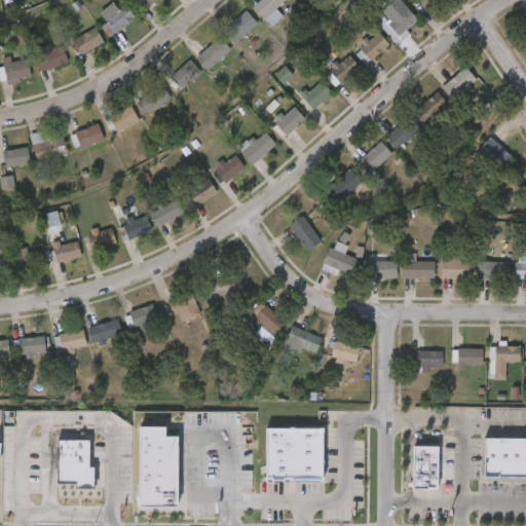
[(138,0),(146,9),(157,0),(138,0)]
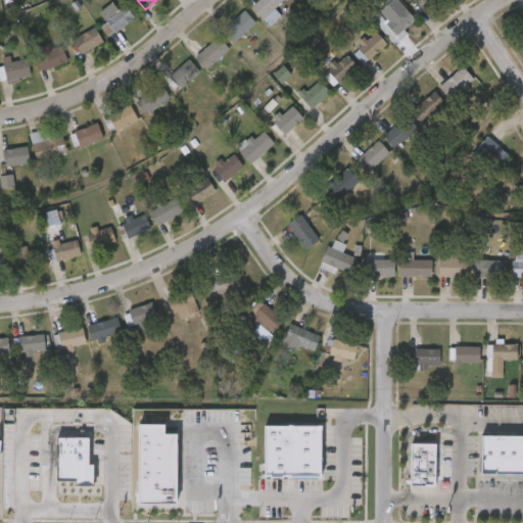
[(282,0),(269,13),(274,17),(268,22),(251,6),(257,0),(282,0)]
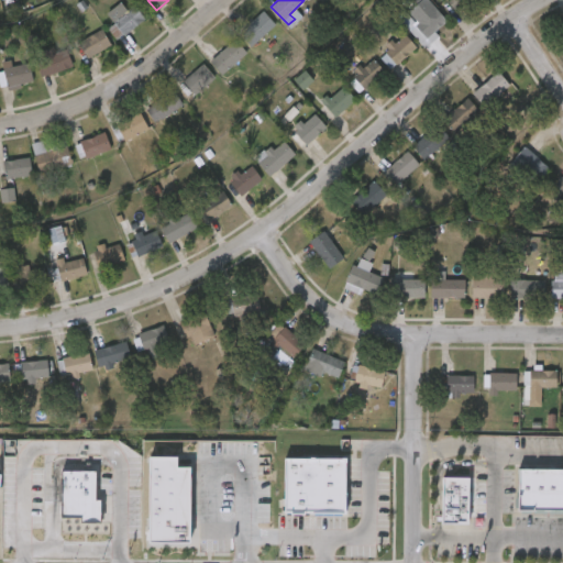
[(446,0),(455,13),(478,0),(477,0),(446,0)]
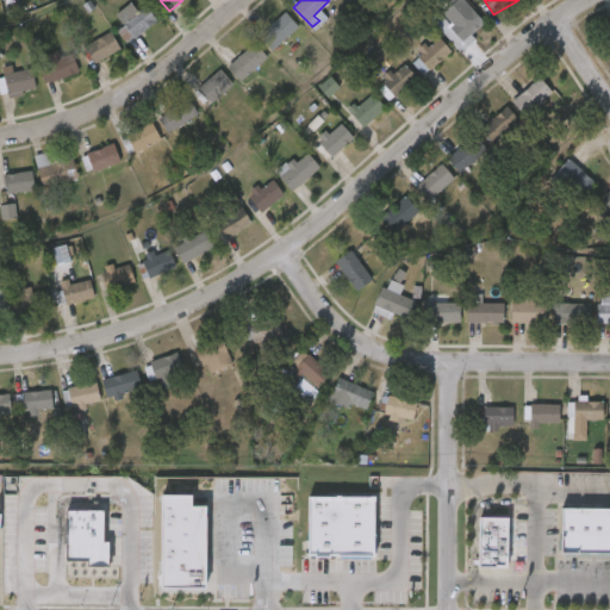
[(156,19),(126,42),(117,30),(124,24),(116,13),(130,1),(137,10),(144,4),(156,19)]
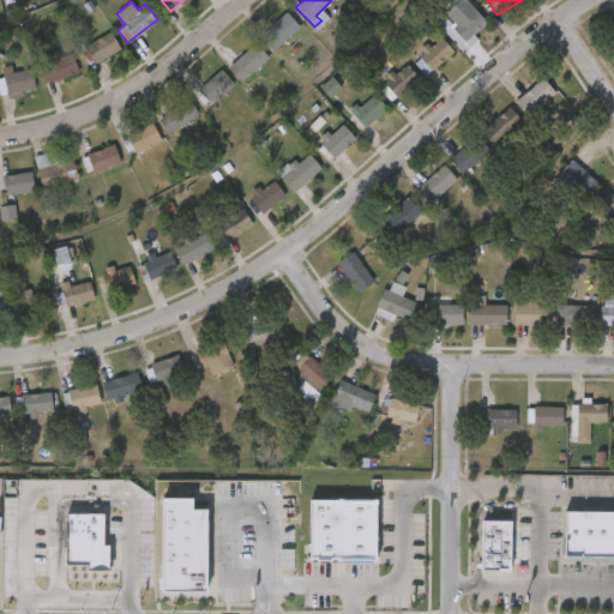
[(474,7),(487,22),(474,34),(479,38),(464,52),(437,19),(451,6),(462,18),(474,7)]
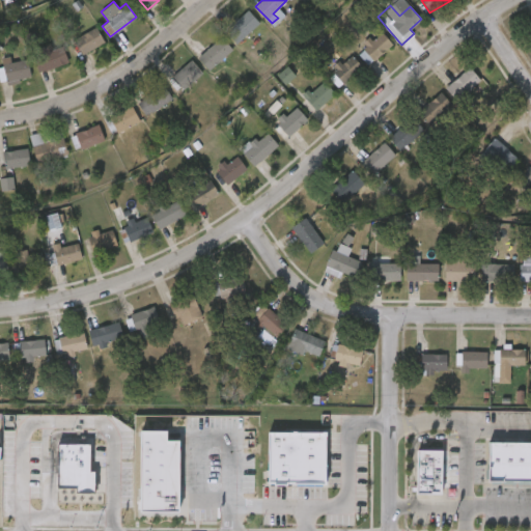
[(235,43),(225,30),(249,10),(259,23),(235,43)]
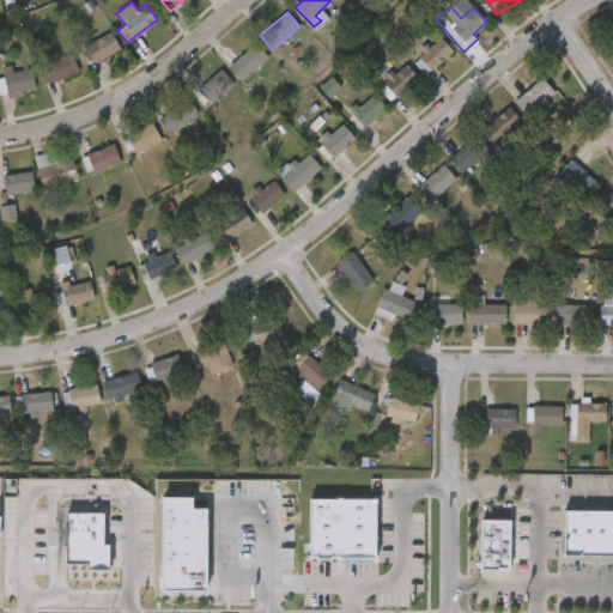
[(120,50),(93,62),(85,43),(111,31),(120,50)]
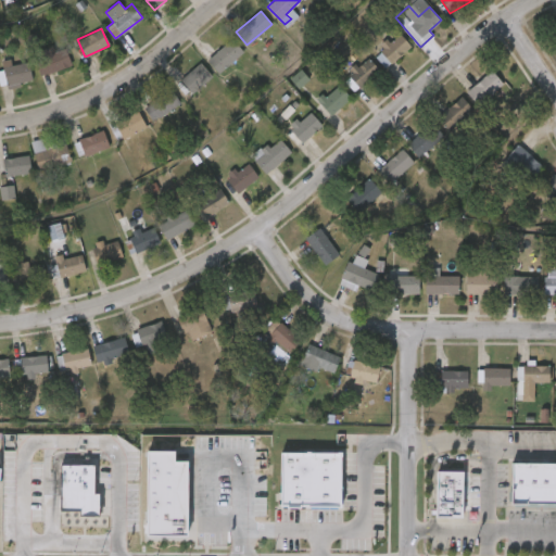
[(391,63),(379,49),(399,32),(411,47),(391,63)]
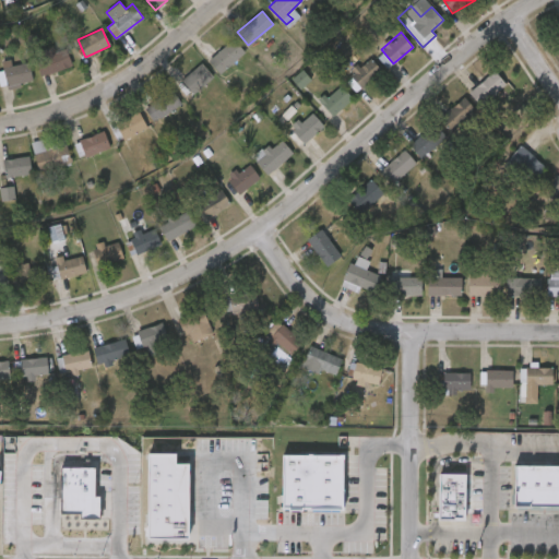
[(221,74),(209,61),(233,38),(246,51),(221,74)]
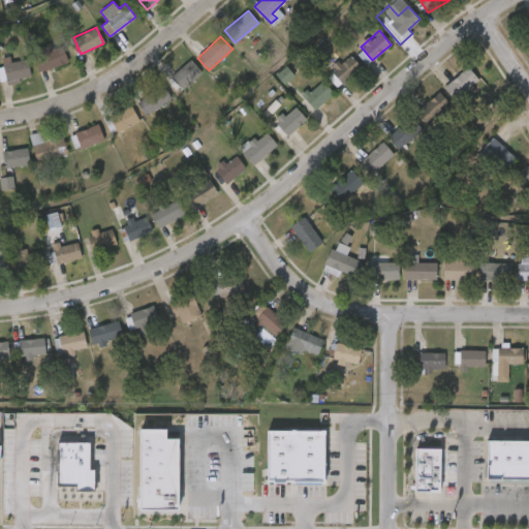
[(39,72),(31,54),(58,42),(66,61),(39,72)]
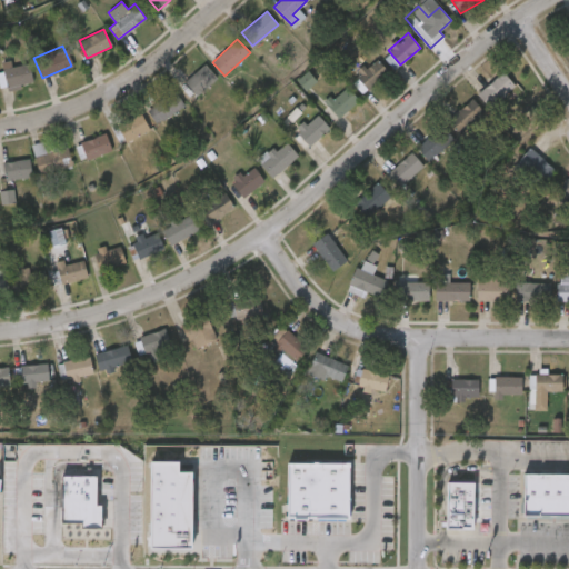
[(389,73),(368,90),(356,73),(377,58),(389,73)]
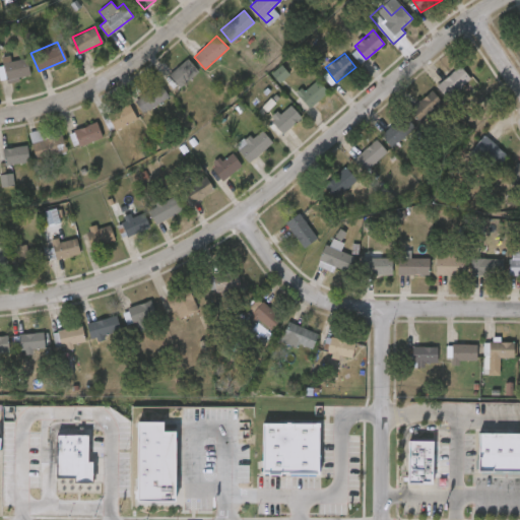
[(1,64),(25,57),(31,75),(7,82),(1,64)]
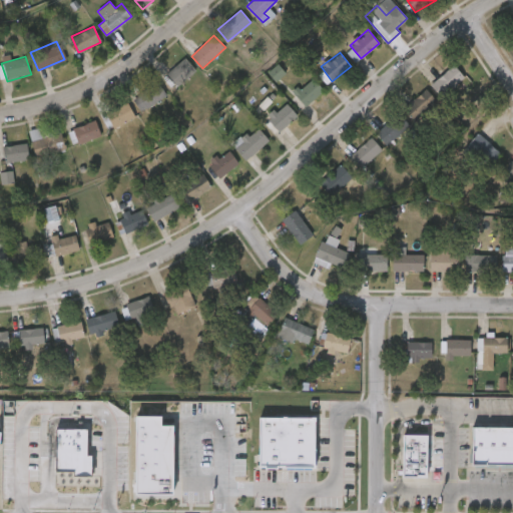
[(178,84),(168,71),(186,58),(196,71),(178,84)]
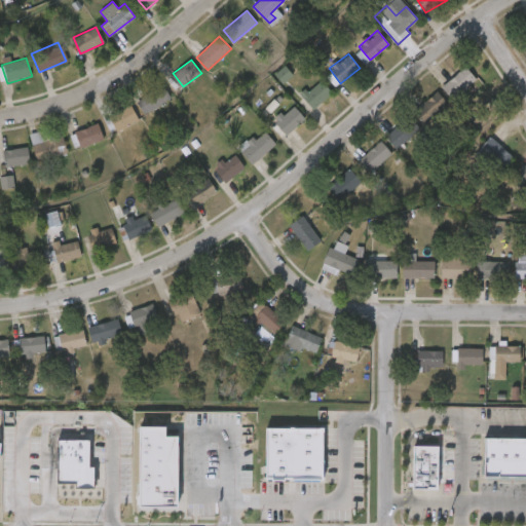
[(441,88),(463,66),(476,78),(454,101),(441,88)]
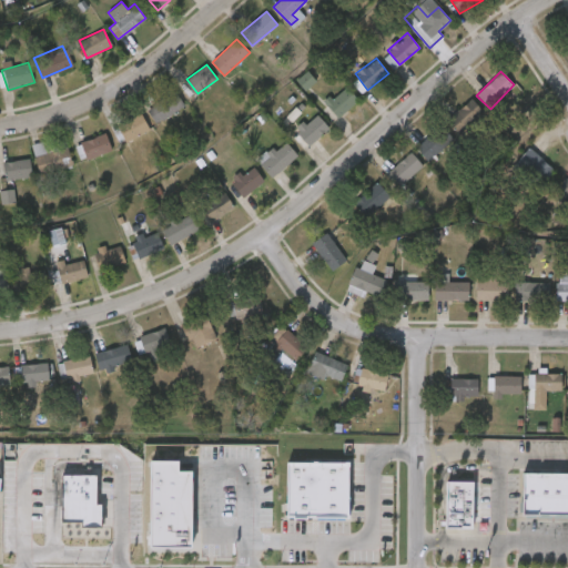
[(296,81),(305,92),(317,83),(308,72),(296,81)]
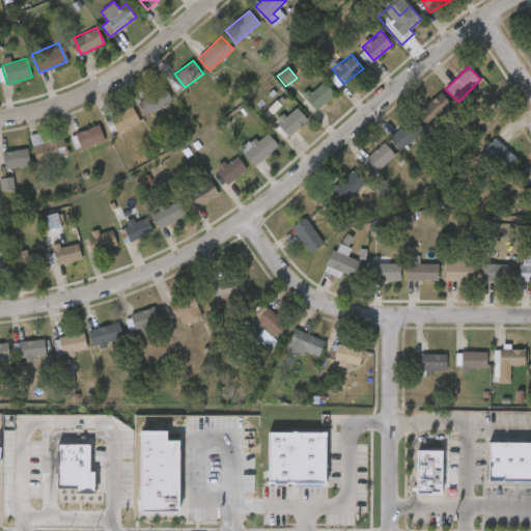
[(334,92),(316,110),(304,98),(323,80),(334,92)]
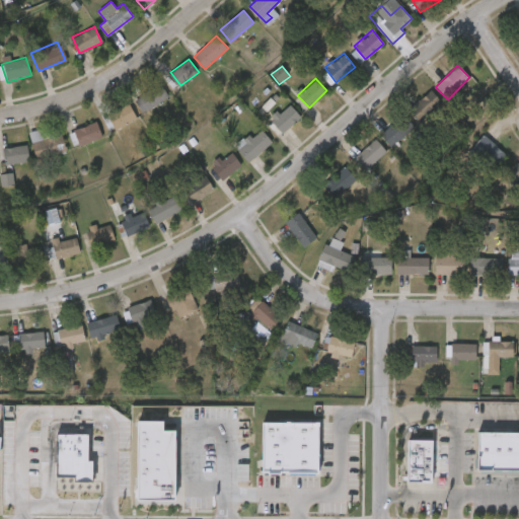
[(134,99),(159,82),(169,95),(143,114),(134,99)]
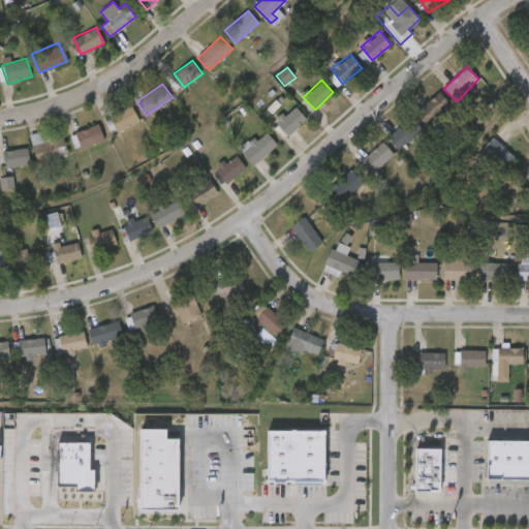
[(447,103),(434,119),(423,109),(436,93),(447,103)]
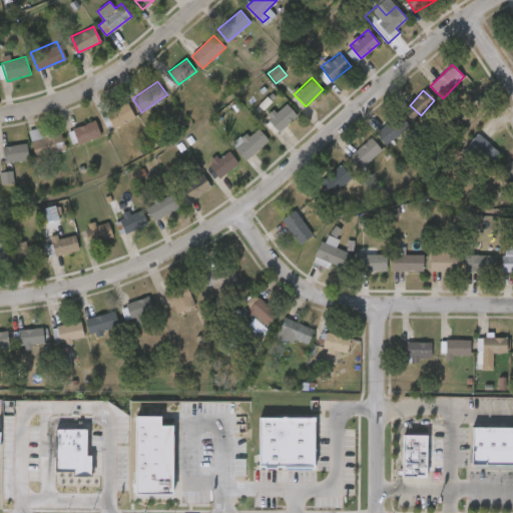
[(135,116),(114,128),(105,114),(127,102),(135,116)]
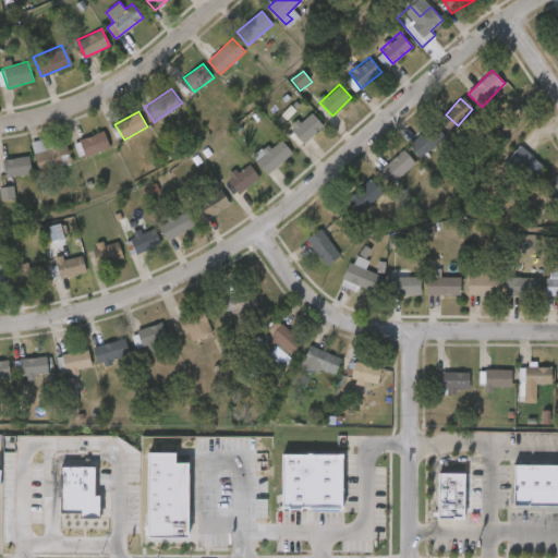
[(299,147),(287,133),(311,111),(323,125),(299,147)]
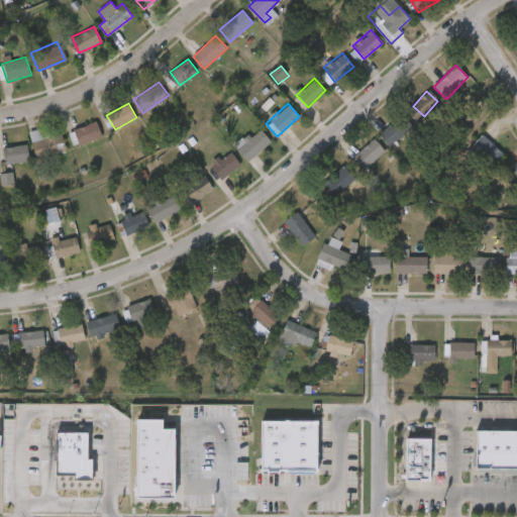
[(379,134),(400,113),(412,125),(390,146),(379,134)]
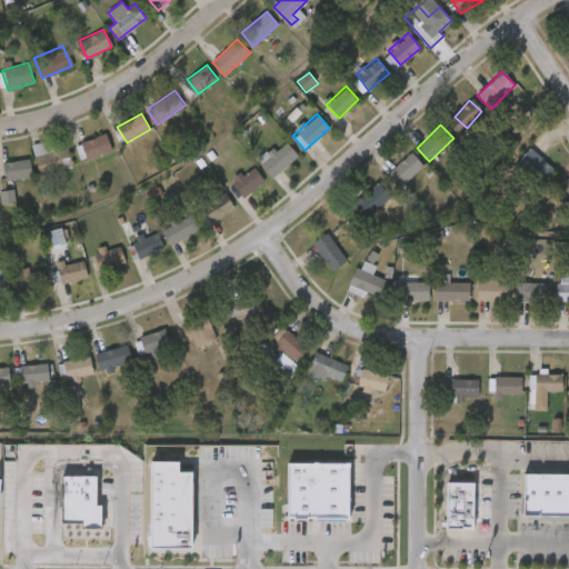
[(112,150),(88,161),(80,145),(105,133),(112,150)]
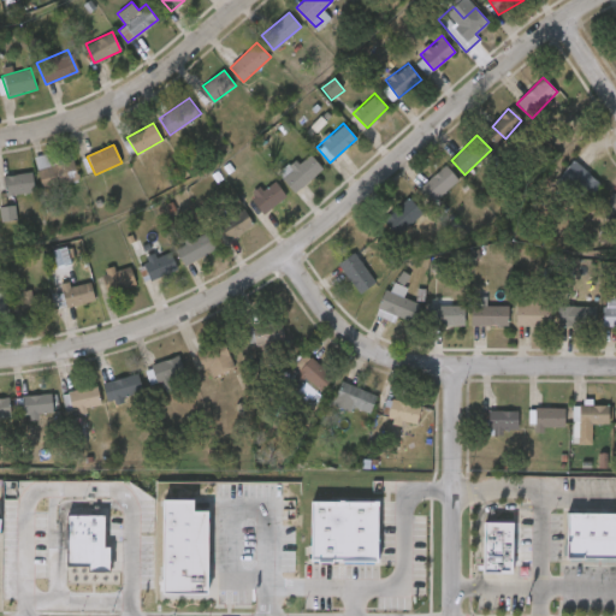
[(72,158),(78,178),(45,189),(35,158),(48,153),(52,164),(72,158)]
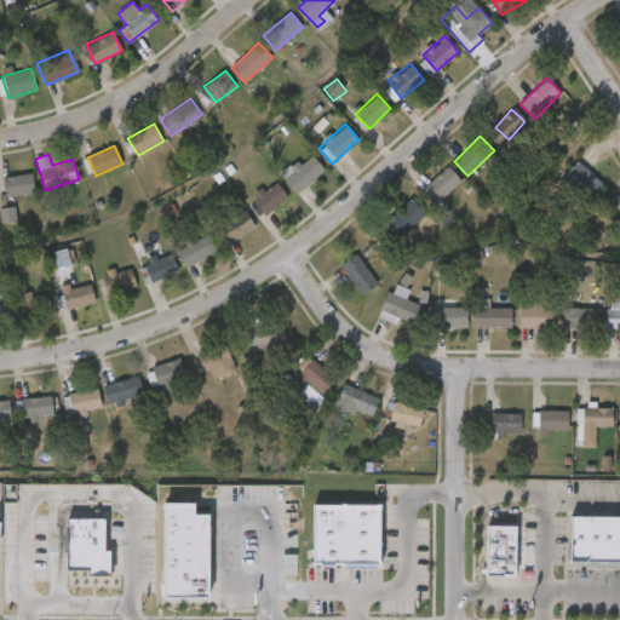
[(285,182),(310,154),(325,167),(299,195),(285,182)]
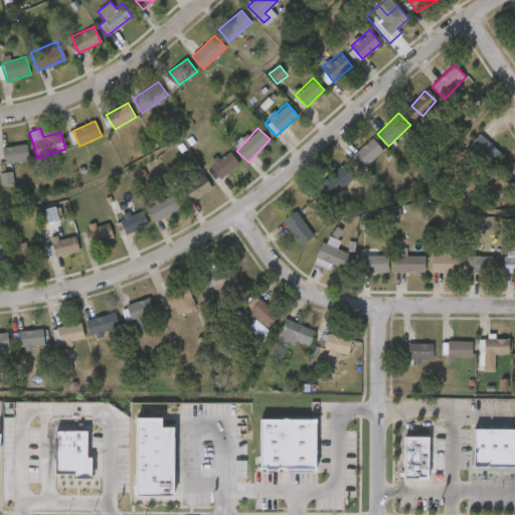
[(494,147),(484,156),(471,142),(482,133),(494,147)]
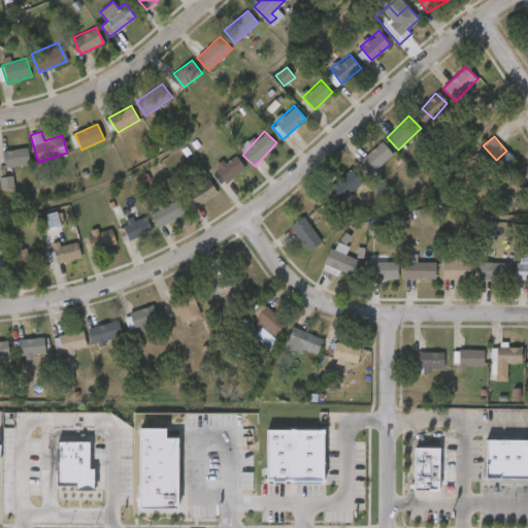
[(358,163),(382,141),(393,154),(370,175),(358,163)]
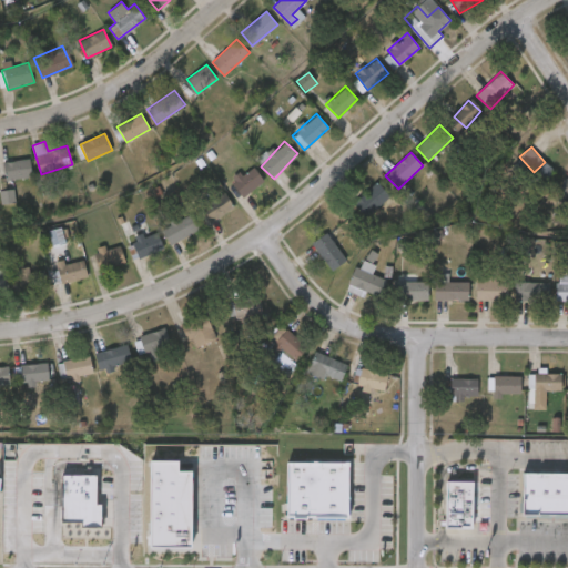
[(3,161),(30,161),(31,178),(4,179),(3,161)]
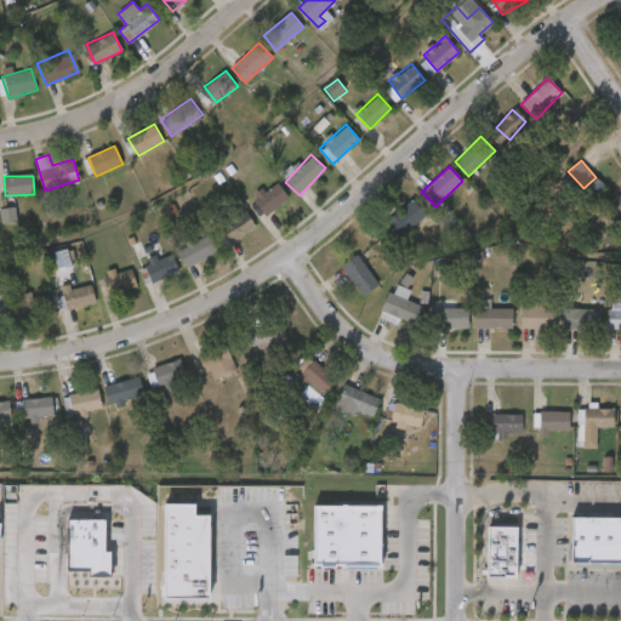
[(267,216),(252,199),(274,181),(289,198),(267,216)]
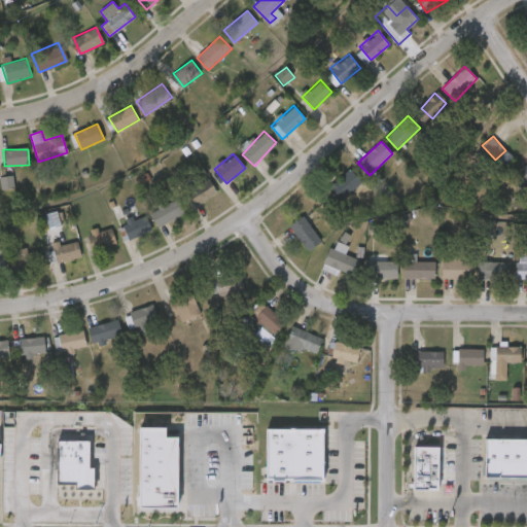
[(526,183),(518,181),(524,164),(526,164),(526,183)]
